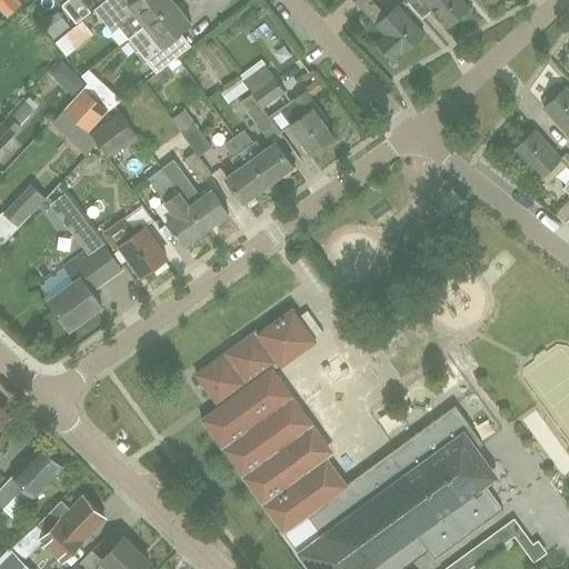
[(0,0),(0,10),(7,18),(22,5),(18,0),(0,0)]
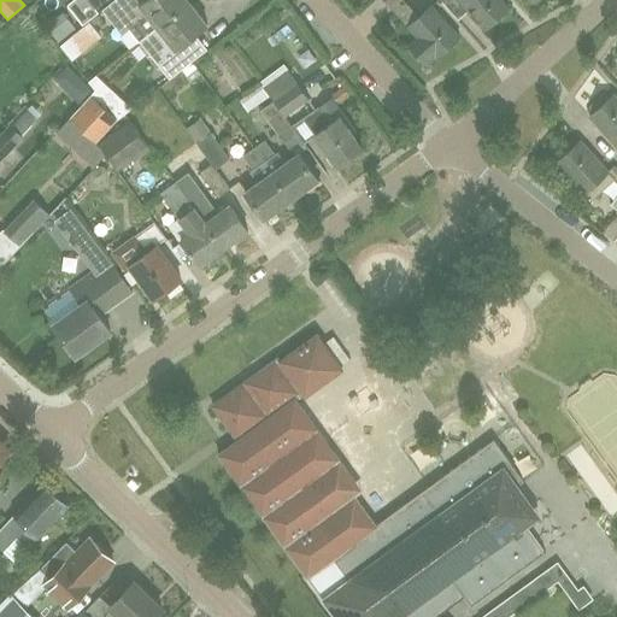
[(158,28),(189,3),(187,0),(145,0),(142,3),(140,0),(115,0),(105,9),(117,24),(123,21),(140,42),(158,28)]
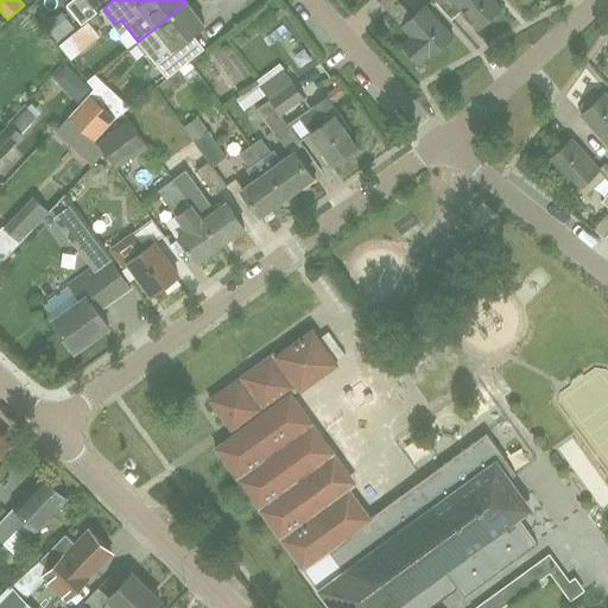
[(377,0),(386,11),(397,0),(377,0)]
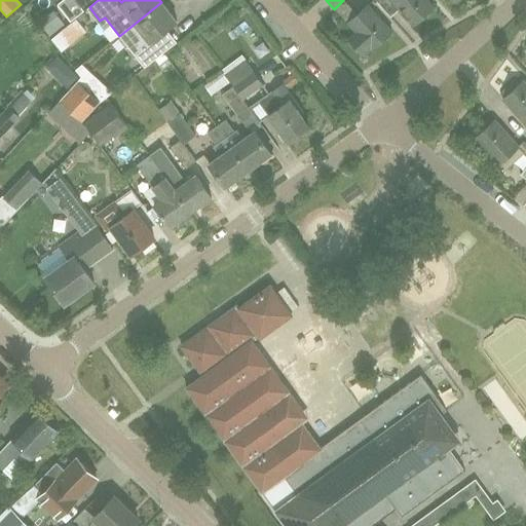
[(374,0),(376,1),(376,0),(389,0),(413,26),(434,7),(427,0),(374,0)]
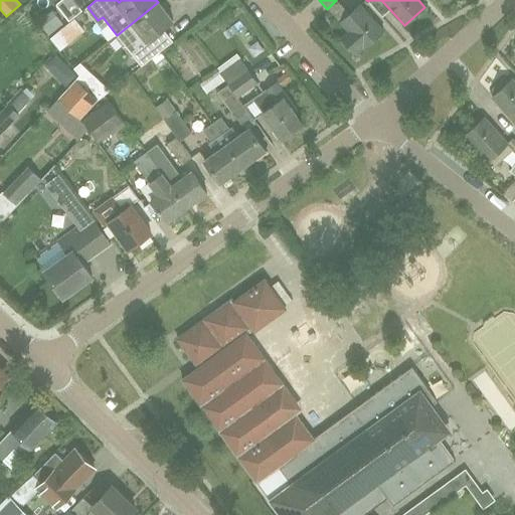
[(173,21),(158,2),(132,23),(117,35),(125,45),(139,63),(156,49),(149,40),(163,29),(173,21)]
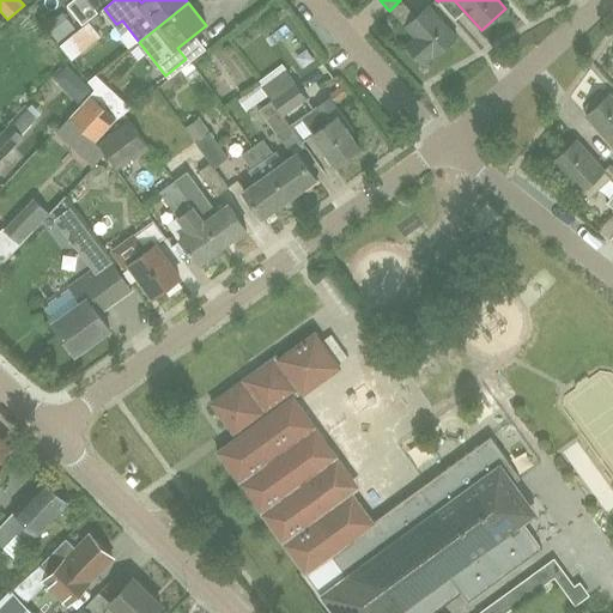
[(424,65),(456,36),(428,5),(414,16),(408,10),(398,19),(414,37),(406,44),(424,65)]
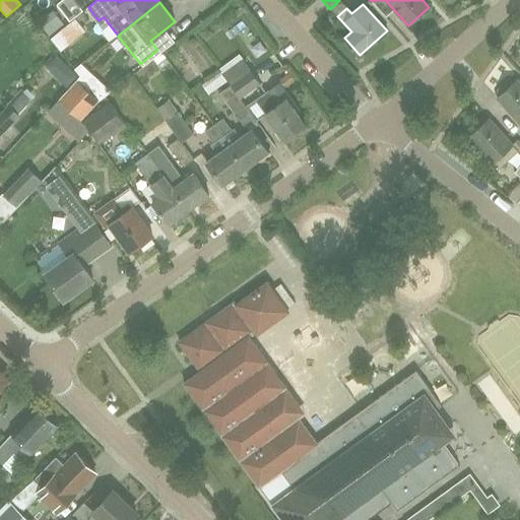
[(45,26),(66,52),(88,33),(77,18),(69,25),(59,14),(45,26)]
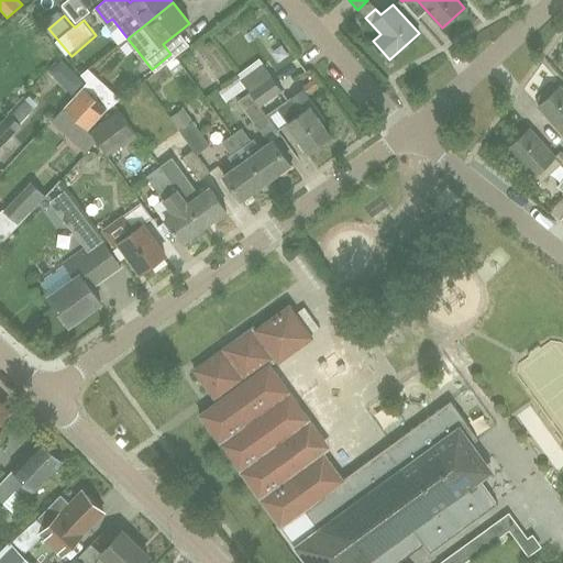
[(74,92),(86,79),(61,57),(48,70),(74,92)]
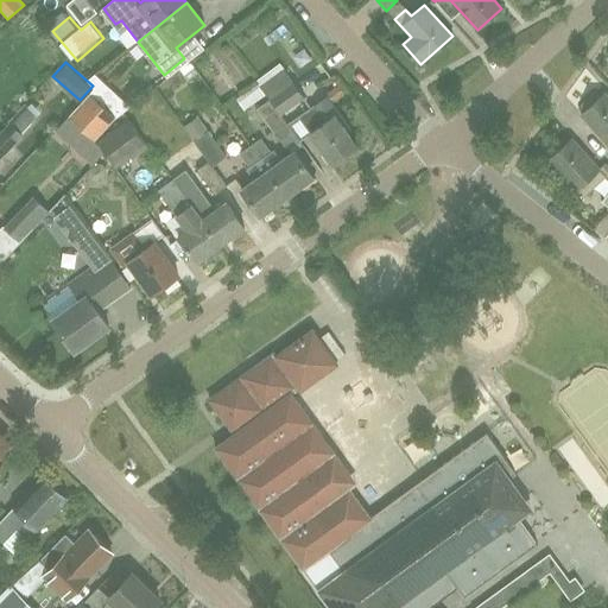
[(286,112),(298,103),(305,99),(304,97),(283,69),(260,86),(270,100),(282,115),(285,113),(286,112)]
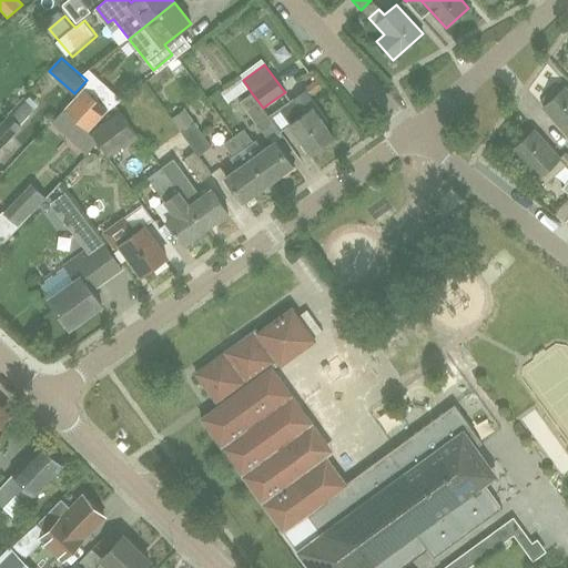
[(229,103),(247,89),(240,79),(221,93),(229,103)]
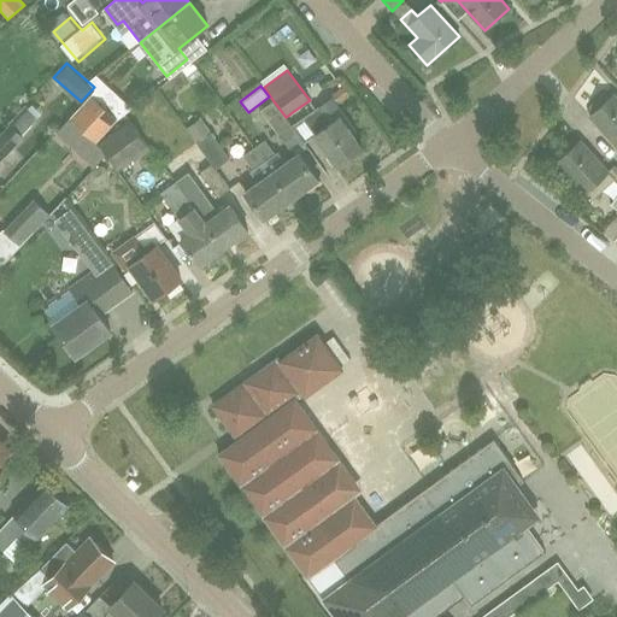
[(95,144),(117,119),(89,95),(69,119),(92,140),(95,144)]
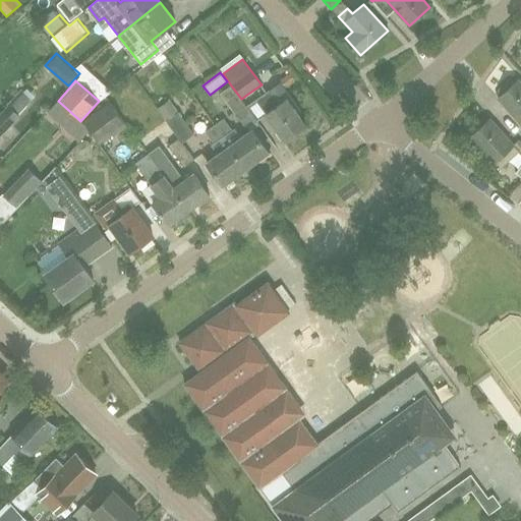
[(520,83),(518,80),(515,82),(509,80),(500,90),(501,96),(498,99),(520,124),(520,83)]
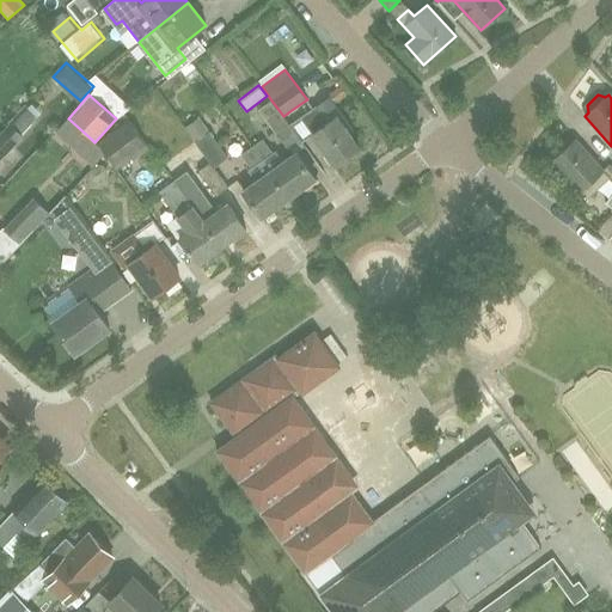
[(291,126),(301,142),(304,144),(314,136),(335,165),(359,148),(348,133),(352,130),(329,98),(316,108),(307,114),(301,118),(294,123),(291,126)]
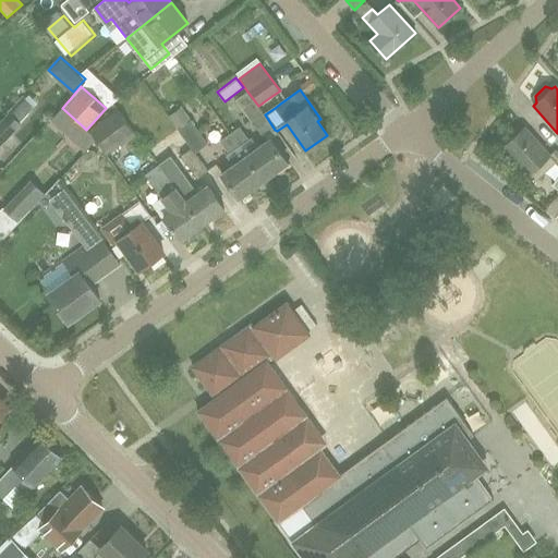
[(247,92),(235,100),(252,123),(265,114),(258,106),(247,92)]
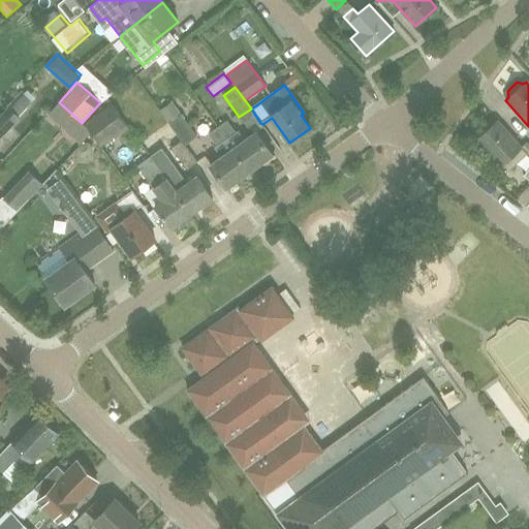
[(0,139),(21,118),(19,116),(33,101),(24,93),(0,117),(0,139)]
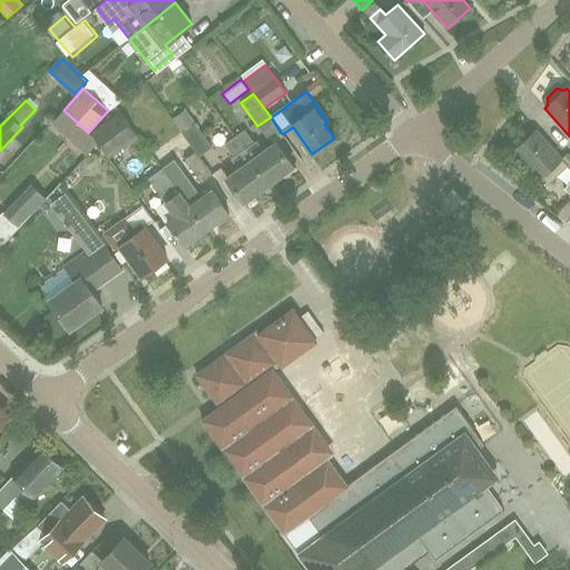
[(185,109),(172,119),(195,151),(199,157),(213,147),(185,109)]
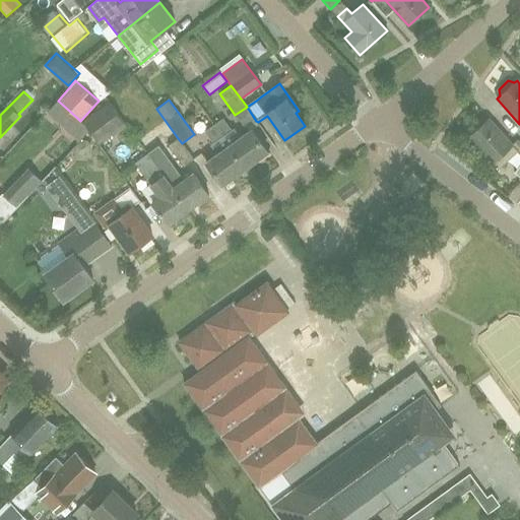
[(126,125),(117,113),(118,113),(111,102),(109,104),(108,102),(82,121),(85,125),(89,130),(100,144),(126,125)]
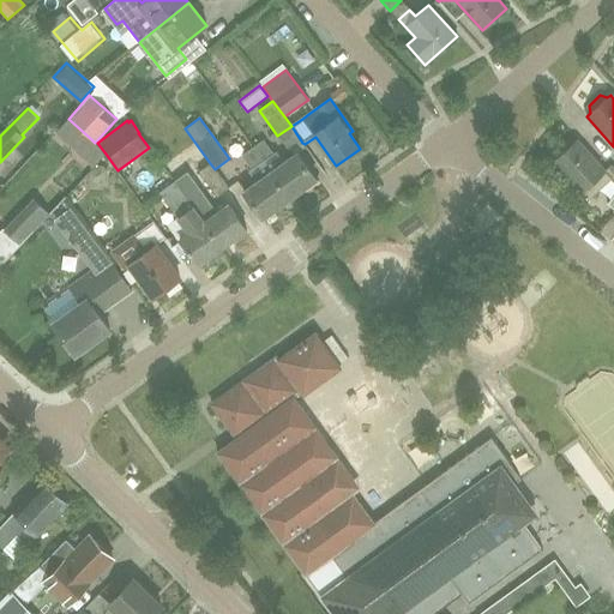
[(96,164),(106,154),(101,148),(95,143),(91,139),(79,150),(96,164)]
